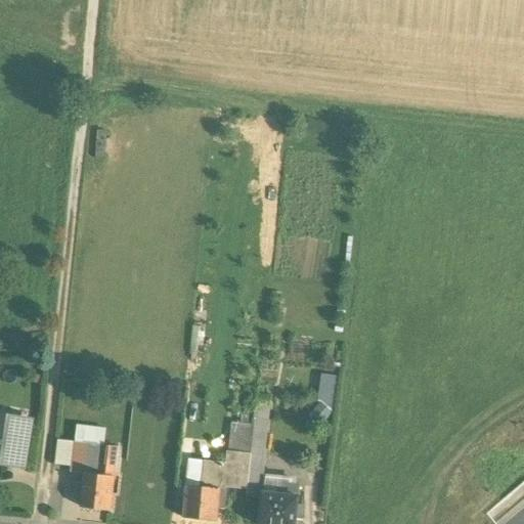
[(333,406),(337,376),(319,374),(315,403),(333,406)]
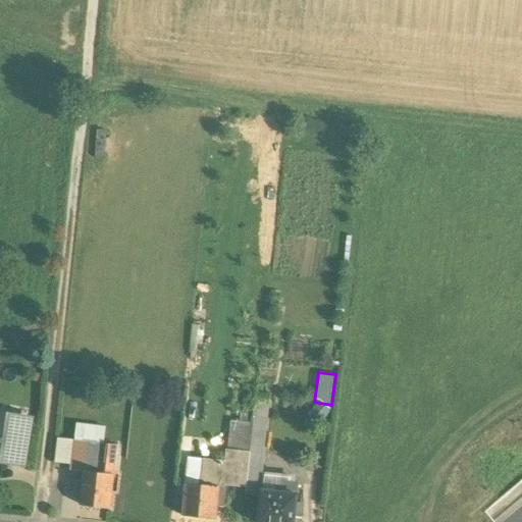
[(252,424),(251,429),(265,431),(269,395),(256,394),(255,406),(252,424)]
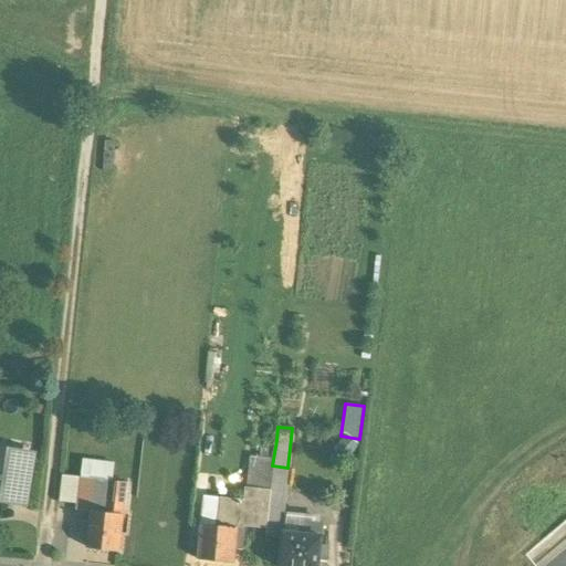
[(251,458),(273,460),(276,440),(260,439),(259,451),(257,454),(251,454),(251,458)]
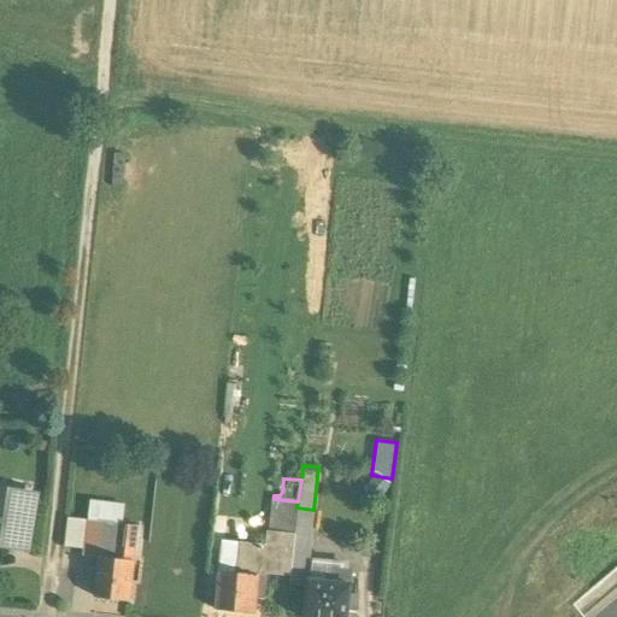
[(39,494),(0,488),(0,548),(30,553),(39,494)]
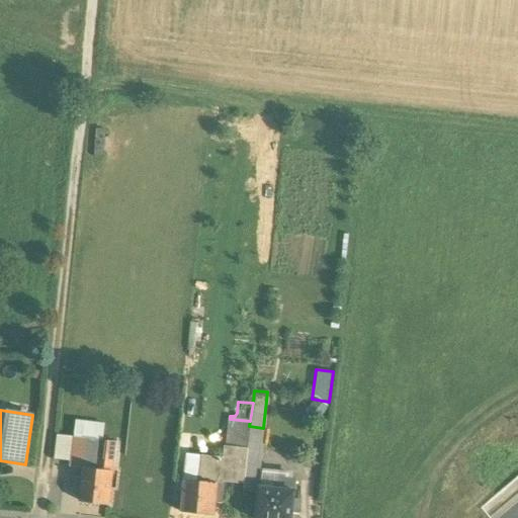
[(330,411),(318,425),(327,432),(340,419),(330,411)]
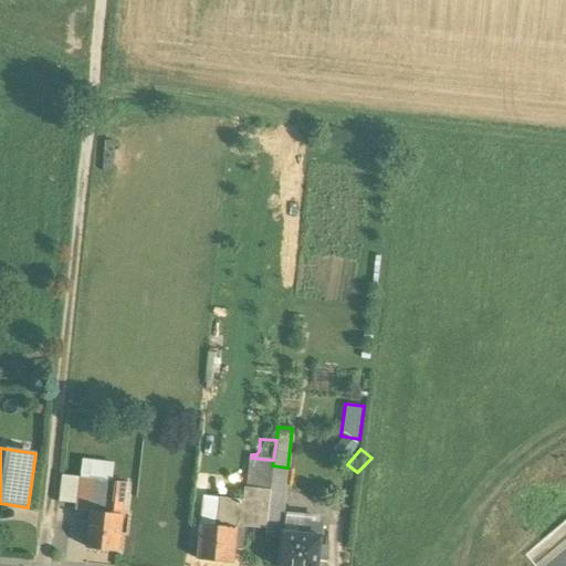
[(247,503),(268,505),(270,491),(272,465),(273,460),(251,458),(247,503)]
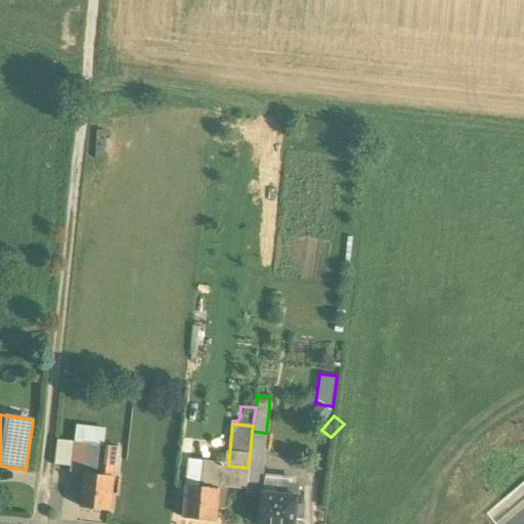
[(250,454),(251,454),(264,456),(266,433),(252,431),(250,454)]
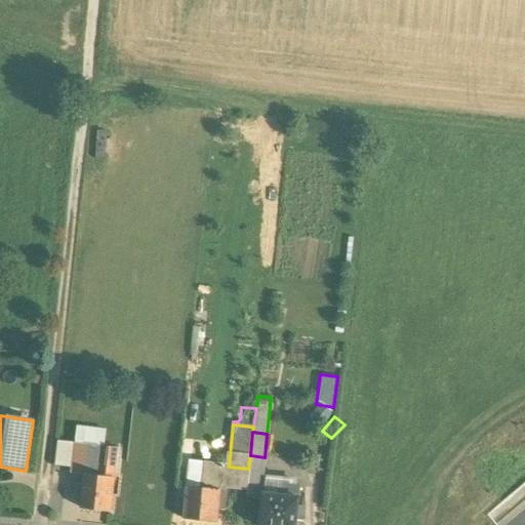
[(87,446),(58,443),(55,467),(85,471),(87,446)]
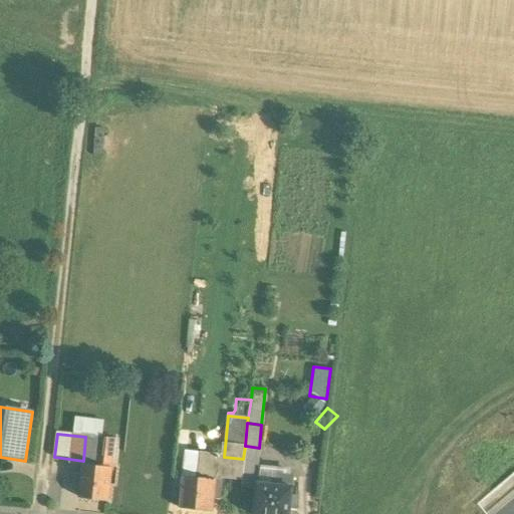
[(114,439),(85,437),(83,461),(82,465),(111,469),(114,439)]
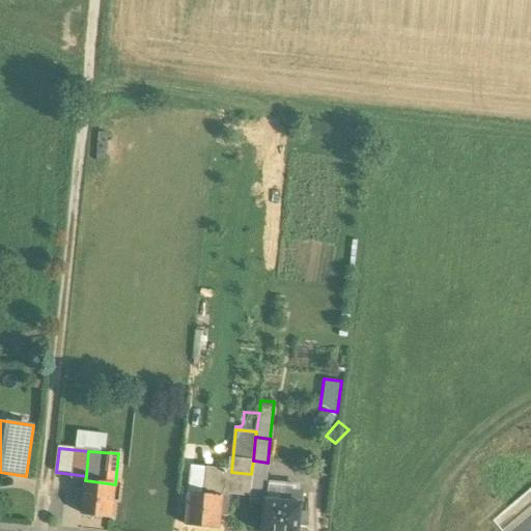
[(250,504),(267,506),(267,501),(263,500),(268,463),(254,460),(253,475),(251,496),(250,504)]
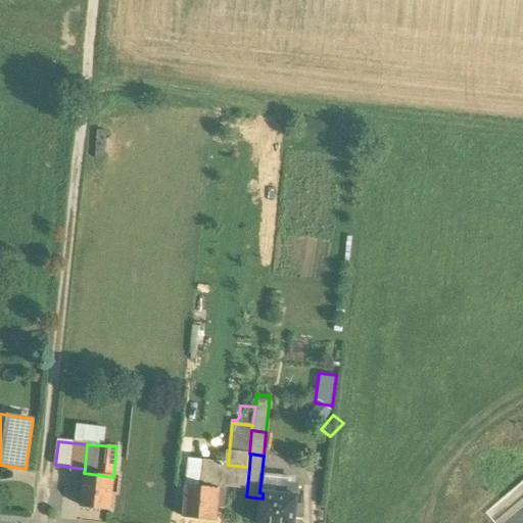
[(221,465),(205,463),(203,477),(202,487),(187,486),(183,518),(216,522),(217,508),(223,509),(226,485),(226,484),(219,484),(221,465)]
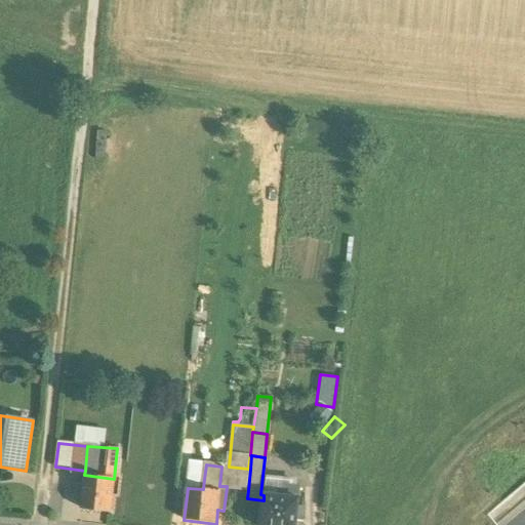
[(229,467),(221,467),(219,486),(227,486),(227,487),(248,490),(250,470),(248,469),(229,467)]
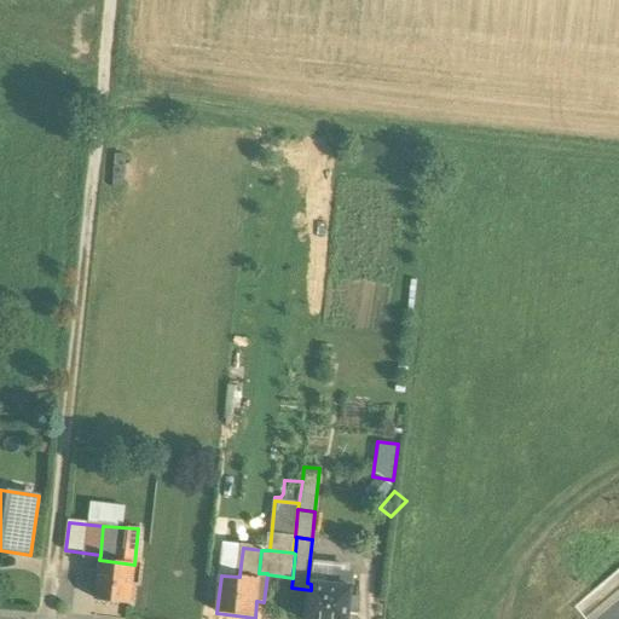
[(134,565),(99,560),(97,576),(90,574),(88,584),(97,585),(94,601),(129,605),(134,565)]
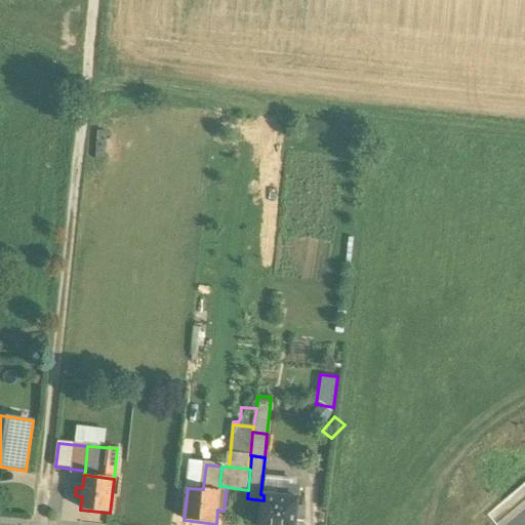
[(266,475),(264,495),(278,496),(279,491),(288,492),(289,487),(295,487),(295,477),(266,475)]
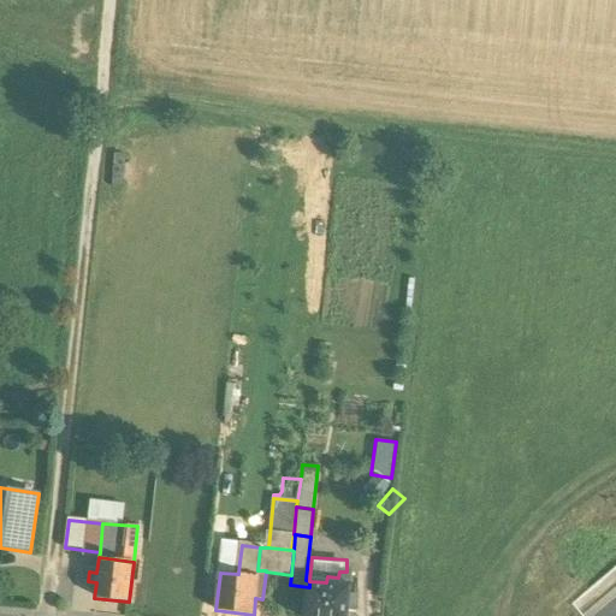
[(221,560),(220,573),(238,574),(240,562),(221,560)]
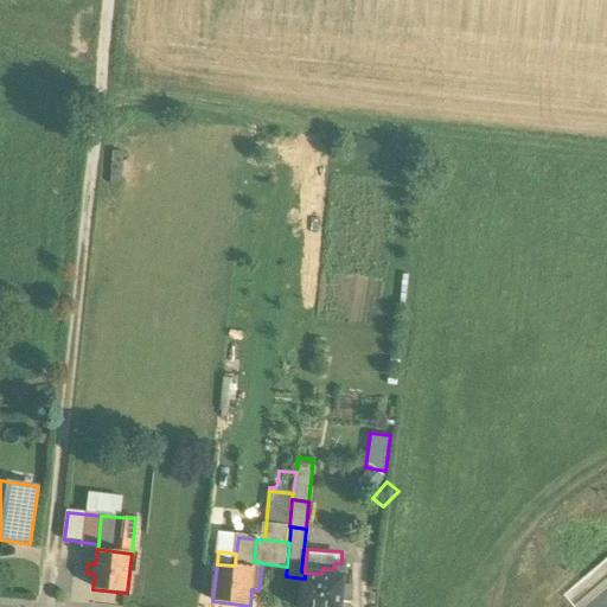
[(333,569),(323,568),(321,574),(305,573),(305,579),(301,606),(342,606),(343,601),(351,602),(352,588),(345,587),(345,576),(346,564),(342,563),(334,563),(333,569)]
